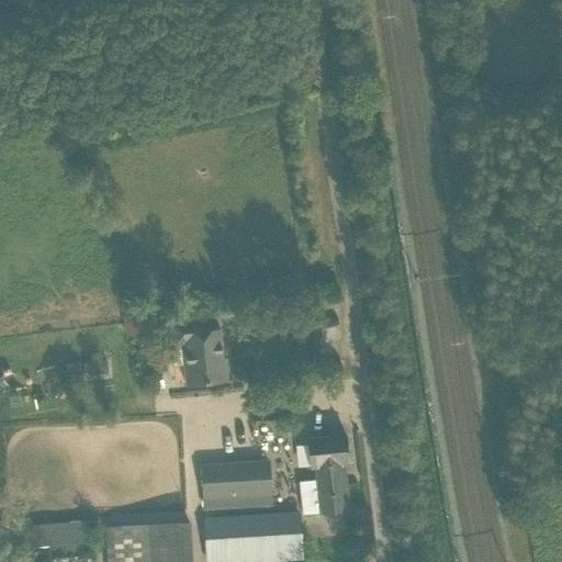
[(169,307),(147,310),(149,329),(169,326),(173,366),(183,364),(186,385),(208,383),(228,380),(226,357),(223,358),(220,328),(203,330),(201,316),(179,318),(170,319),(169,307)]
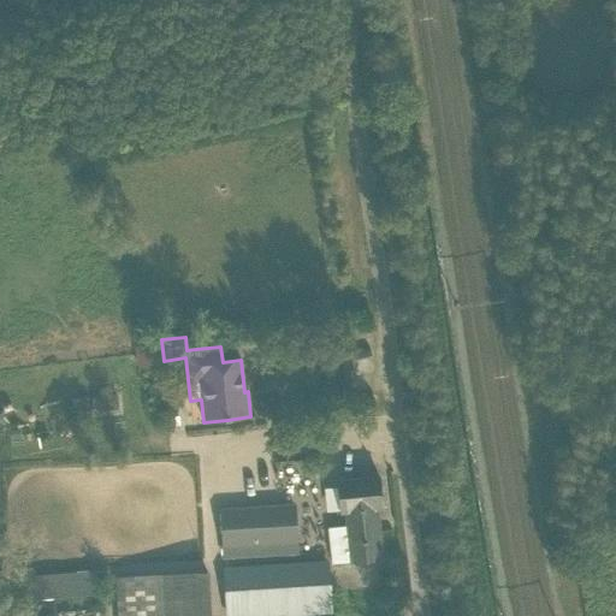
[(347,527),(327,528),(330,563),(350,562),(350,563),(359,562),(383,560),(377,509),(381,508),(378,477),(339,480),(342,504),(343,513),(345,511),(347,527)]
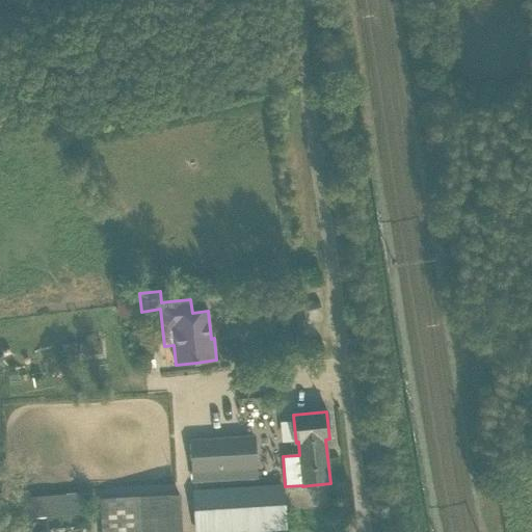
[(237,436),(189,440),(191,473),(239,470),(237,436)]
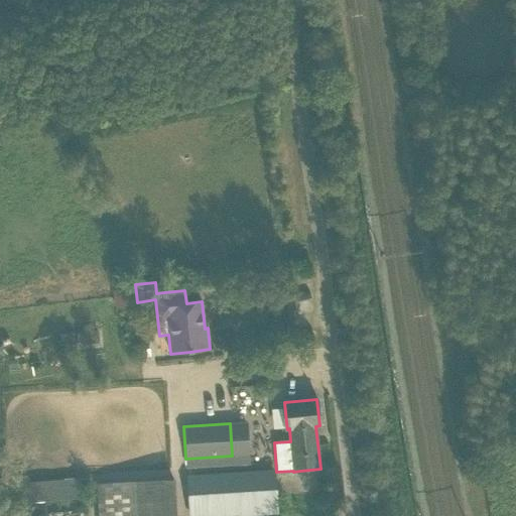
[(221,515),(276,513),(274,470),(188,475),(190,515),(221,515)]
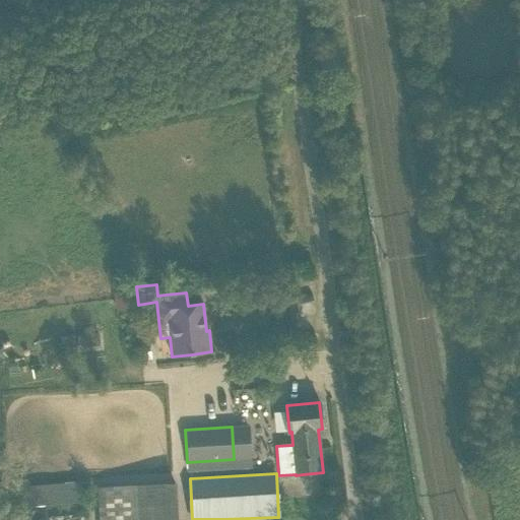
[(23,519),(23,512),(20,512),(19,507),(22,507),(83,501),(81,480),(3,488),(6,519),(23,519)]
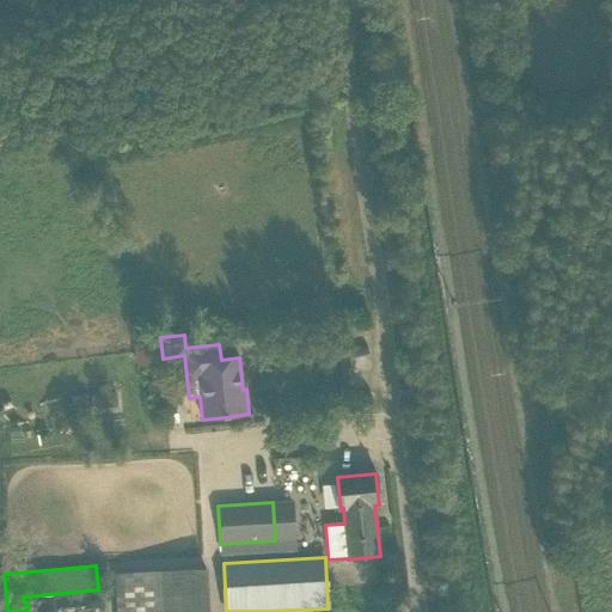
[(210,611),(208,568),(115,574),(116,611),(210,611)]
